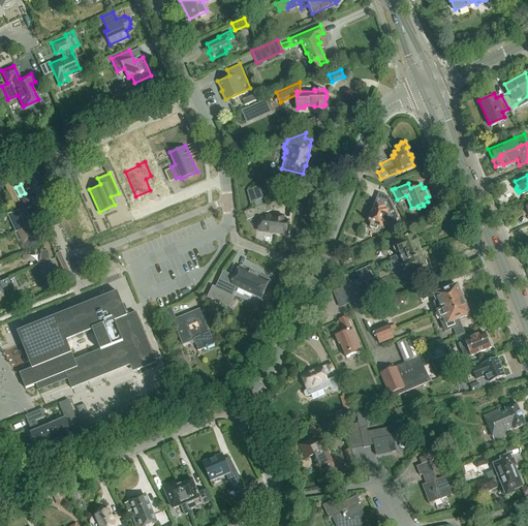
[(258,184),(246,189),(250,203),(254,202),(254,198),(262,195),(258,184)]
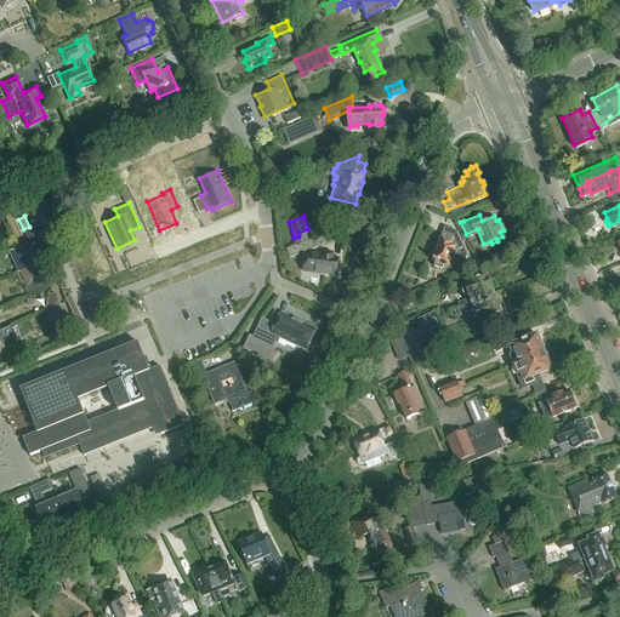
[(443,262),(450,266),(451,261),(456,263),(459,257),(467,252),(455,228),(443,223),(431,256),(433,257),(432,258),(434,260),(433,263),(441,267),(443,262)]
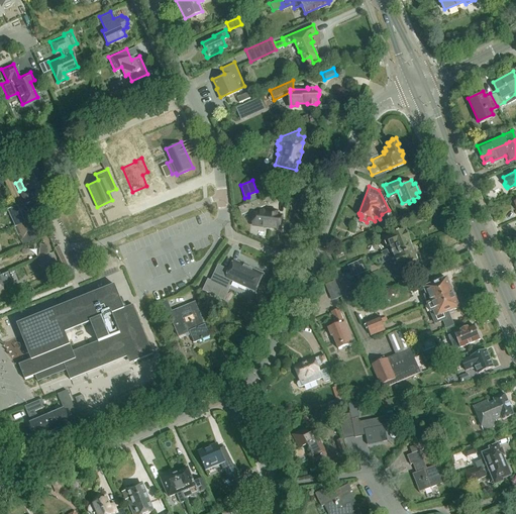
[(24,189),(19,191),(23,200),(28,197),(24,189)]
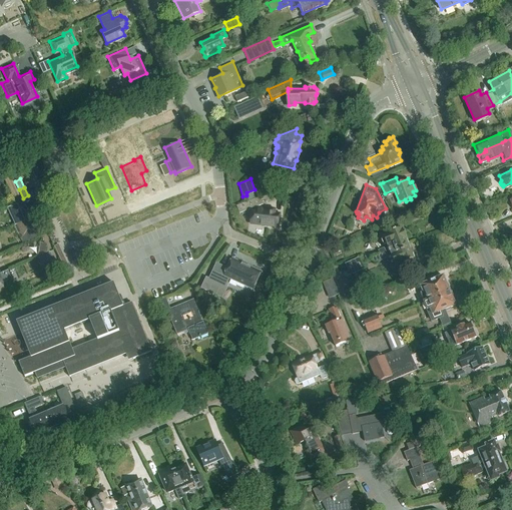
[(260,193),(235,203),(238,211),(263,202),(260,193)]
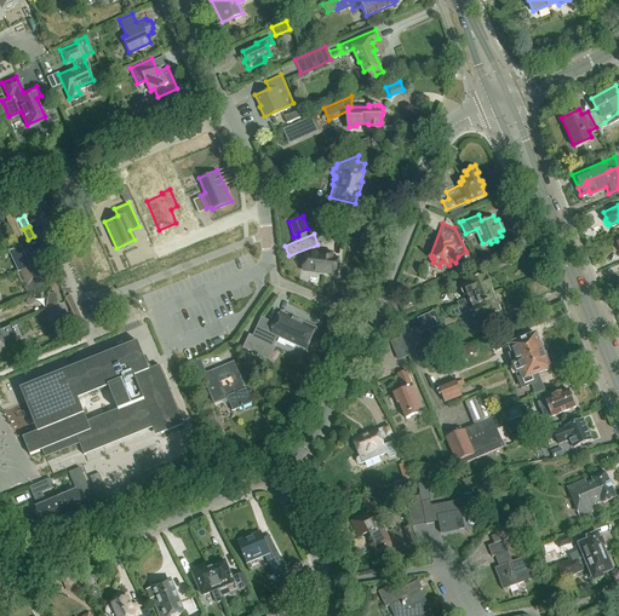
[(29,264),(19,243),(7,248),(17,269),(29,264)]
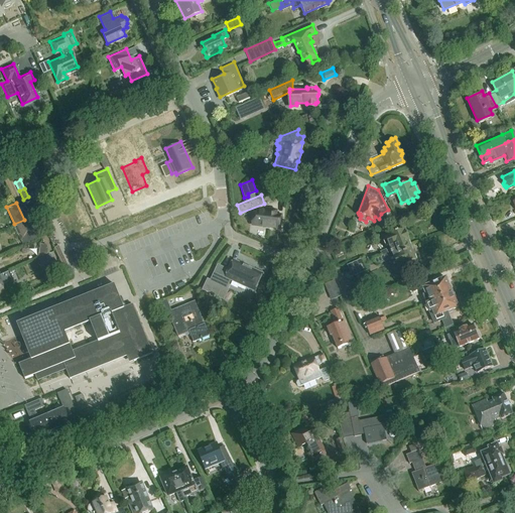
[(44,208),(36,212),(38,217),(46,213),(44,208)]
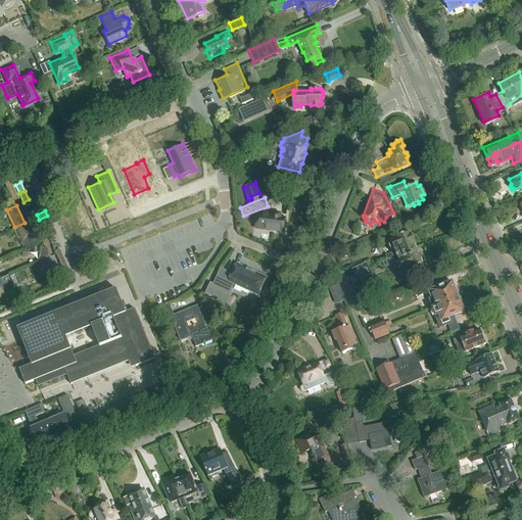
[(255,226),(265,227),(265,228),(282,230),(283,218),(279,217),(279,214),(262,211),(261,217),(256,216),(255,226)]
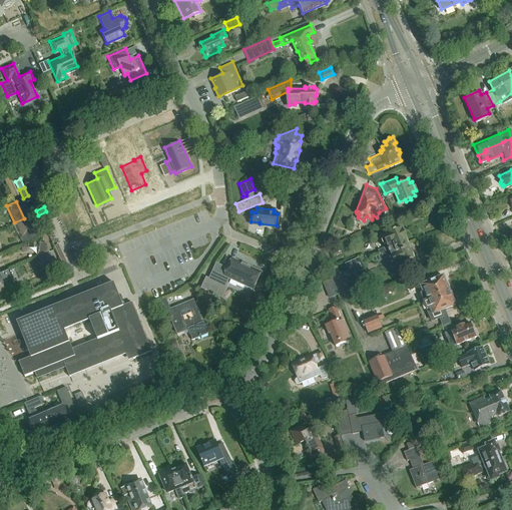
[(31,224),(36,235),(41,233),(36,222),(31,224)]
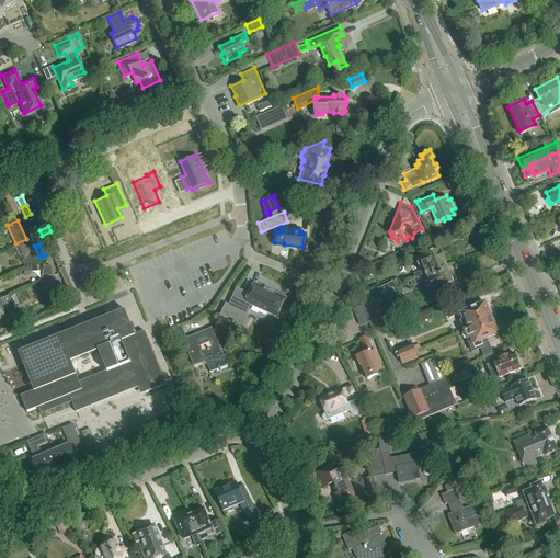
[(34,261),(40,258),(34,246),(30,248),(30,249),(30,250),(34,261)]
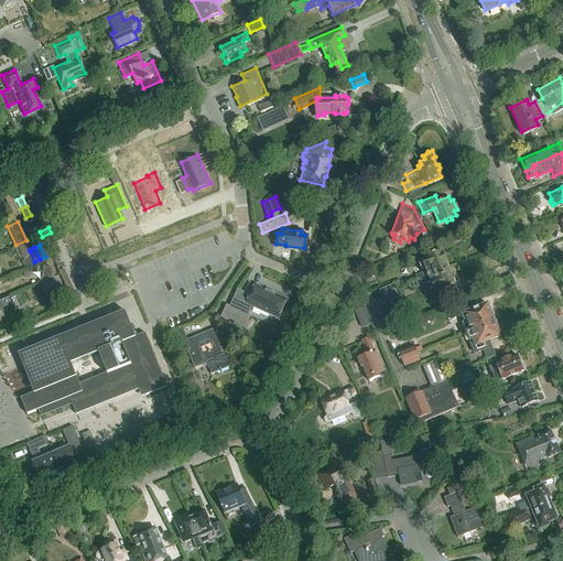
[(413,276),(415,279),(447,266),(445,261),(446,260),(445,258),(446,256),(445,251),(443,251),(442,249),(421,258),(422,259),(419,261),(421,268),(424,266),(426,271),(423,272),(422,271),(415,273),(415,274),(413,276)]
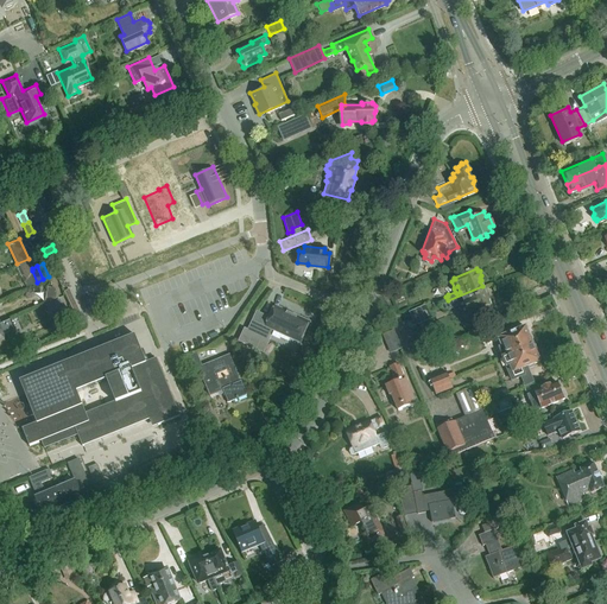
[(37,283),(32,271),(26,280),(29,286),(37,283)]
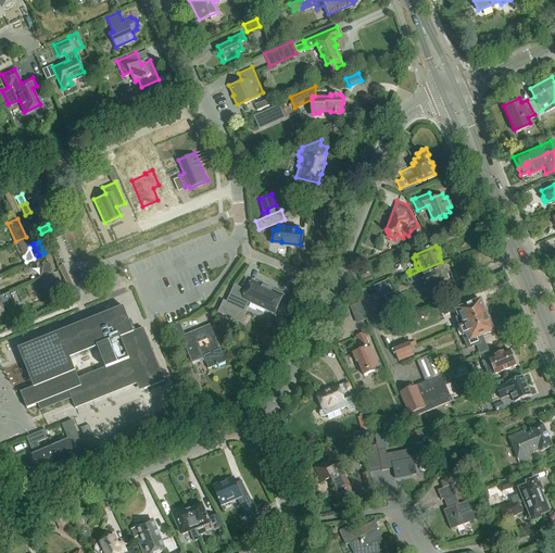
[(52,272),(49,262),(43,261),(40,276),(52,272)]
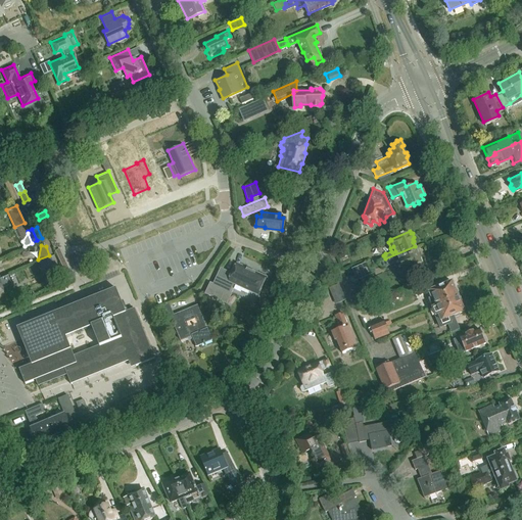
[(419,251),(418,252),(415,246),(385,258),(379,262),(381,267),(392,262),(396,272),(405,269),(405,271),(413,268),(412,266),(422,262),(420,258),(421,258),(419,251)]
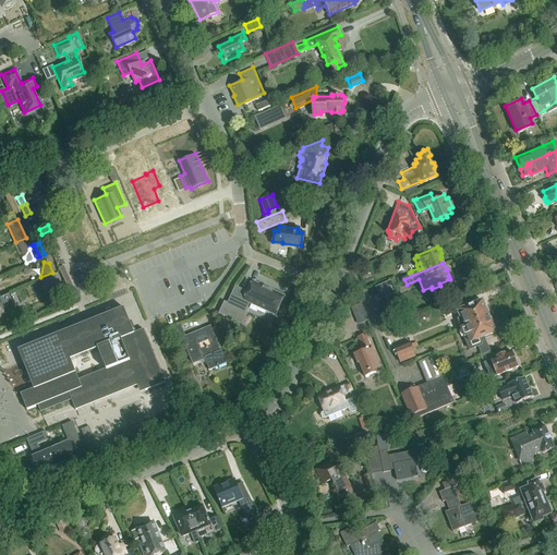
[(41,278),(45,286),(57,280),(53,273),(41,278)]
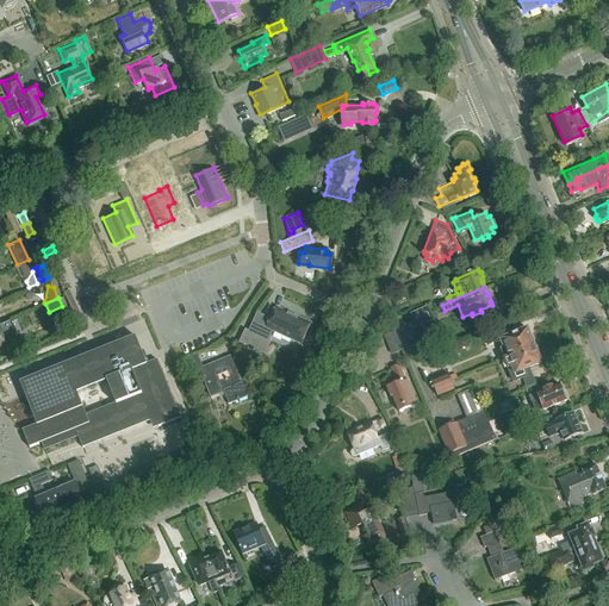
[(409,311),(411,317),(430,310),(427,303),(409,311)]
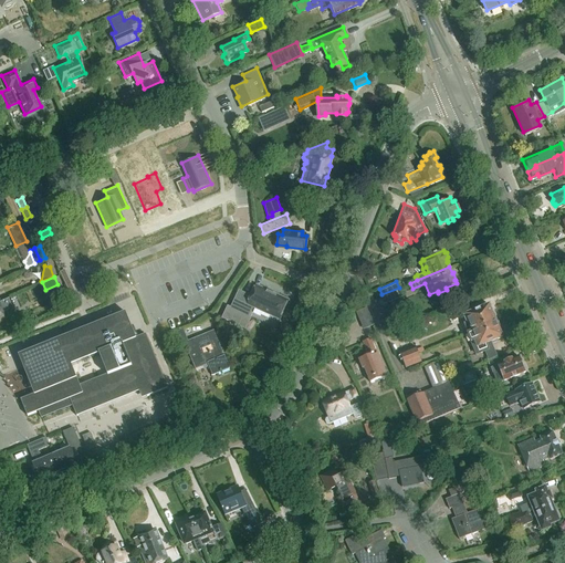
[(249,295),(237,290),(229,306),(247,315),(251,304),(279,318),(286,301),(254,285),(249,295)]
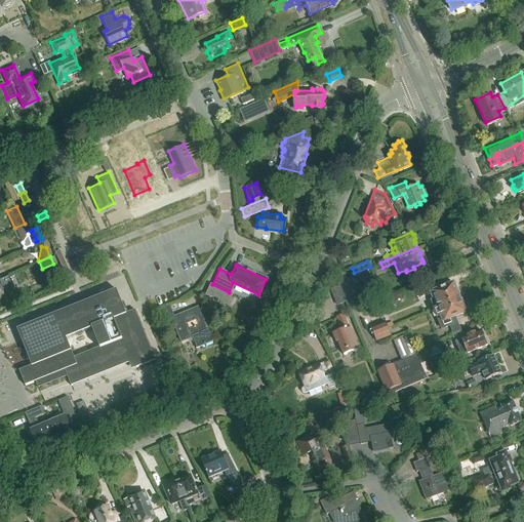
[(61,266),(52,270),(56,279),(65,275),(61,266)]
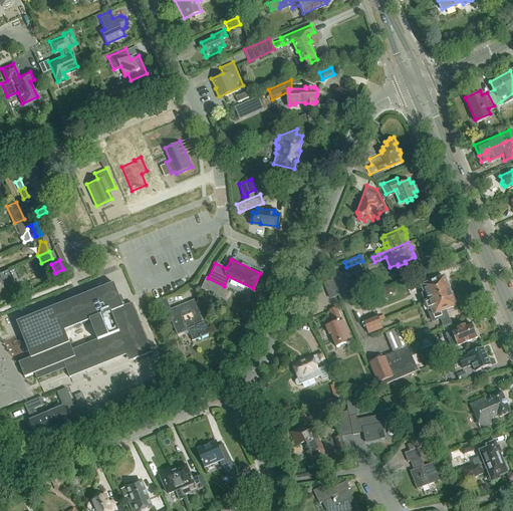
[(364,267),(362,261),(346,267),(349,274),(364,267)]
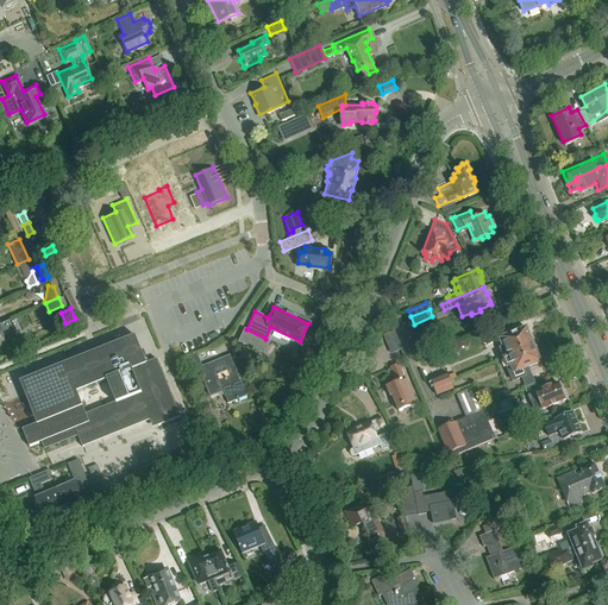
[(0,344),(4,342),(0,333),(13,327),(8,317),(0,321),(0,344)]
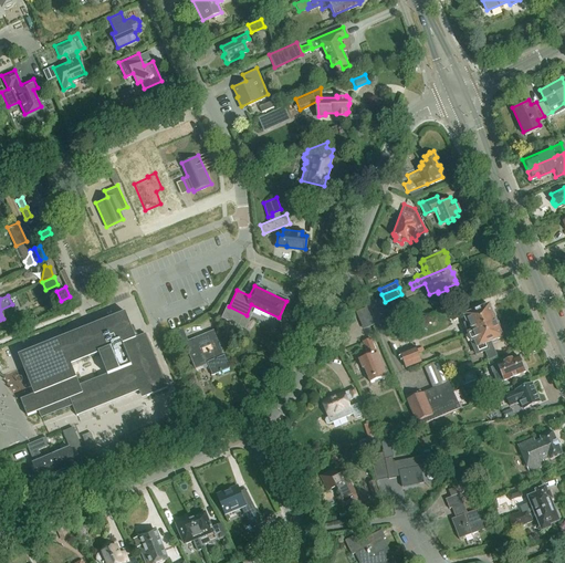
[(471,308),(462,311),(466,320),(462,321),(467,331),(495,319),(489,303),(472,310),(471,308)]
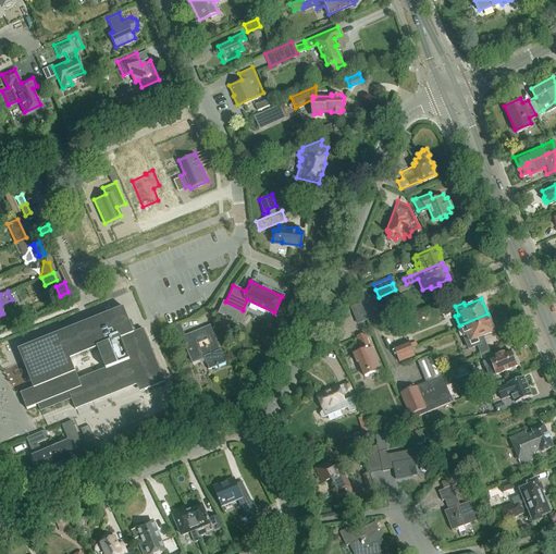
[(349,305),(357,322),(368,318),(360,300),(349,305)]
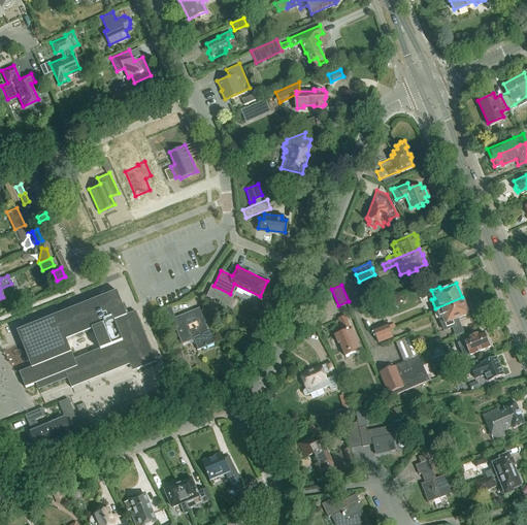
[(38,388),(69,375),(69,374),(77,370),(81,381),(133,360),(136,367),(156,360),(135,309),(126,313),(125,308),(117,289),(116,290),(116,292),(67,312),(67,309),(64,310),(32,323),(31,324),(18,329),(21,338),(21,339),(25,349),(27,354),(36,351),(40,362),(31,366),(19,370),(25,386),(35,382),(38,388)]
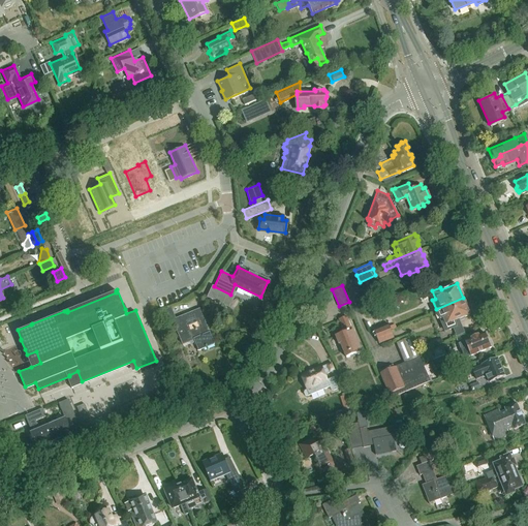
[(371,290),(355,298),(359,305),(374,298),(371,290)]
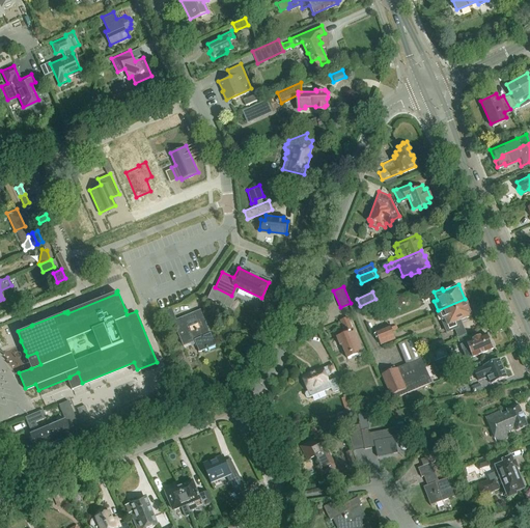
[(465,299),(438,310),(446,331),(454,327),(457,335),(466,332),(459,318),(471,313),(465,299)]
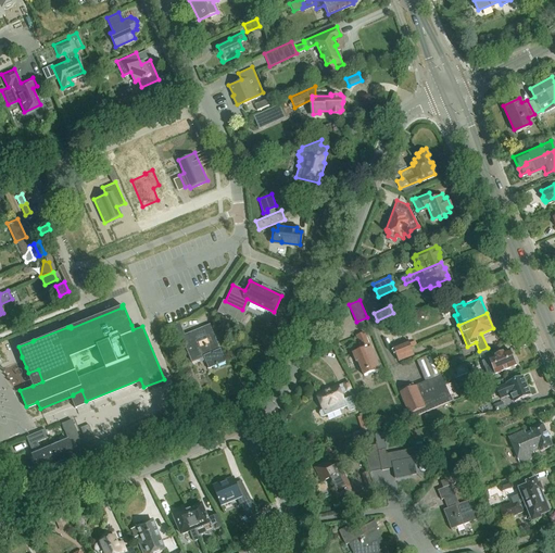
[(179,322),(164,327),(166,332),(181,326),(179,322)]
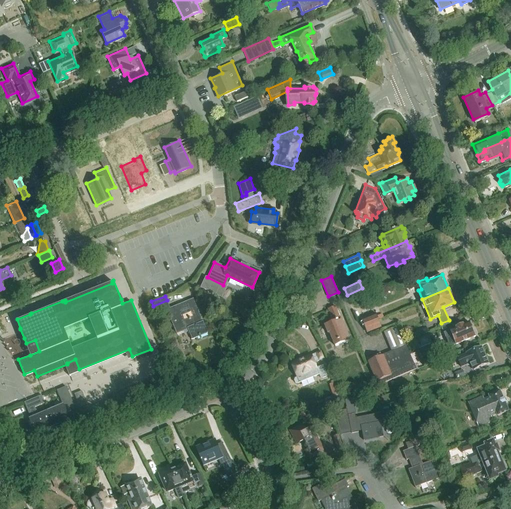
[(206,331),(193,297),(166,308),(175,332),(187,327),(191,337),(206,331)]
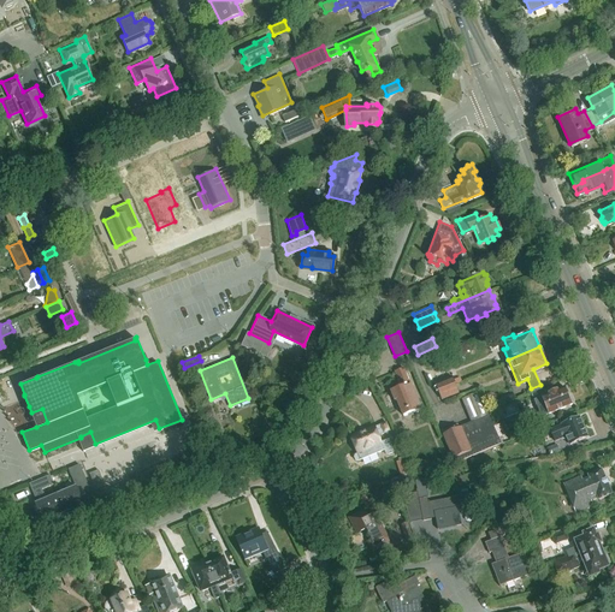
[(401,384),(391,387),(389,388),(394,399),(396,398),(403,414),(420,405),(409,380),(408,381),(402,366),(394,368),(401,384)]
